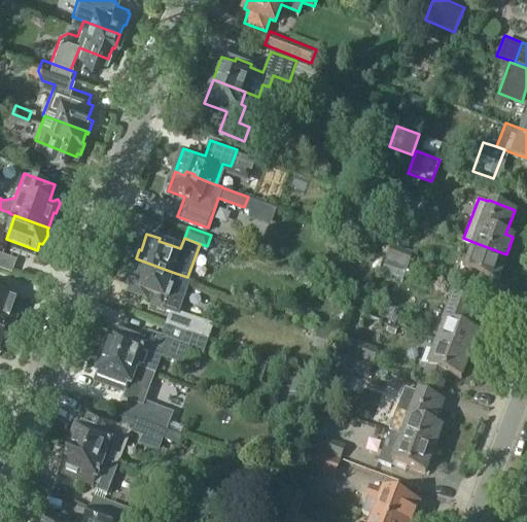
[(386,255),(408,264),(413,249),(391,241),(386,255)]
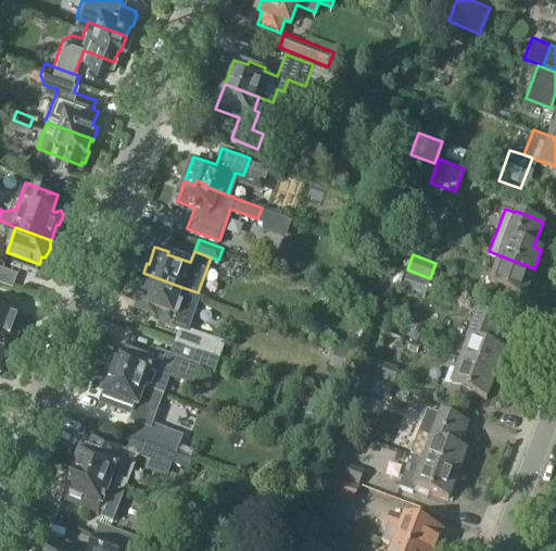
[(490,283),(523,296),(534,268),(500,255),(490,283)]
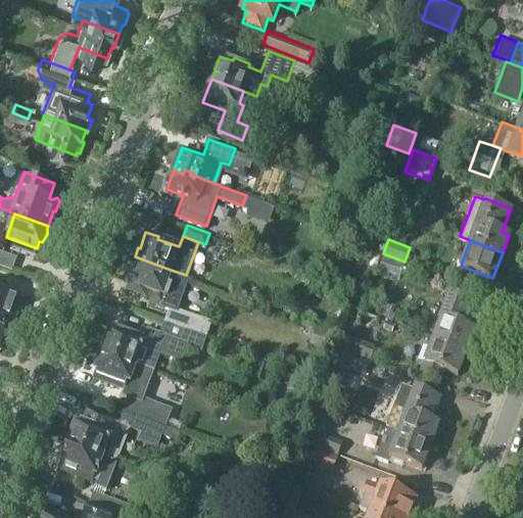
[(405,262),(383,253),(378,268),(399,275),(405,262)]
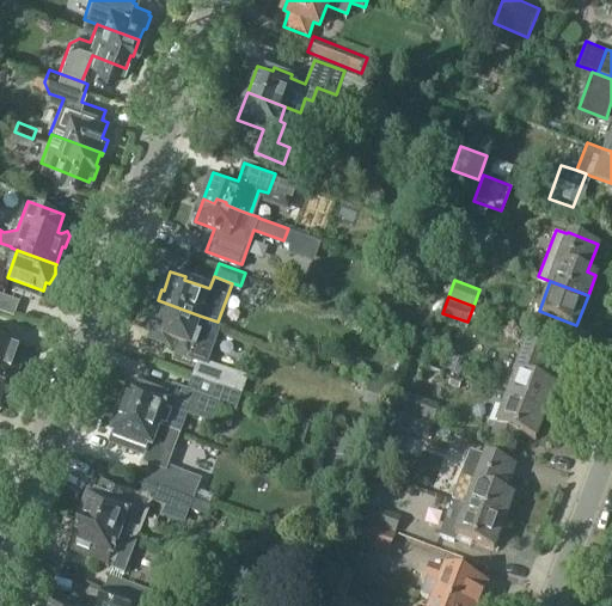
[(200,316),(158,300),(158,301),(161,303),(152,329),(181,338),(177,352),(200,359),(195,373),(242,389),(246,373),(209,361),(222,325),(225,326),(227,325),(200,316)]
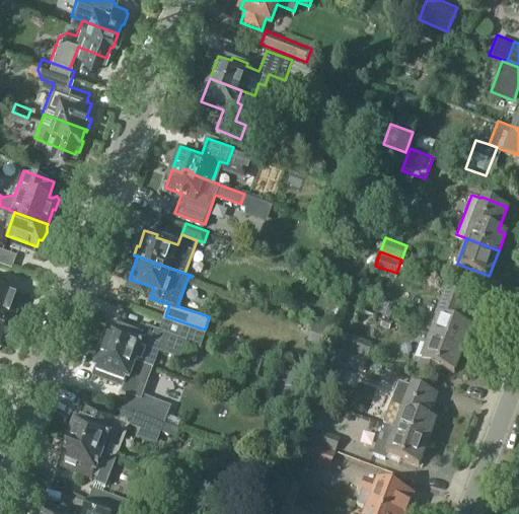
[(0,311),(10,315),(19,292),(6,288),(9,281),(0,278),(0,311)]
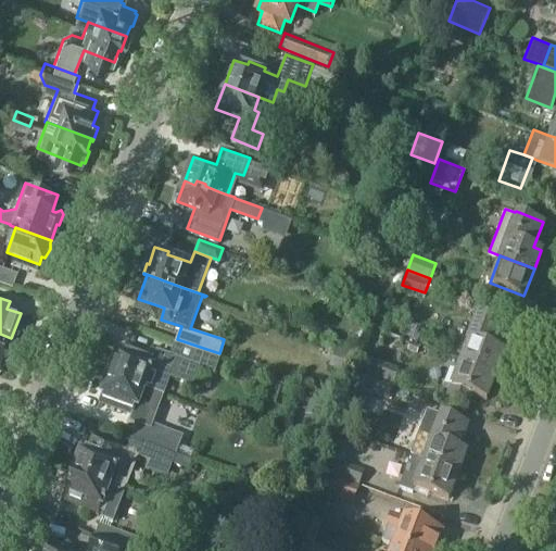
[(505,321),(479,311),(462,355),(496,368),(504,349),(495,346),(505,321)]
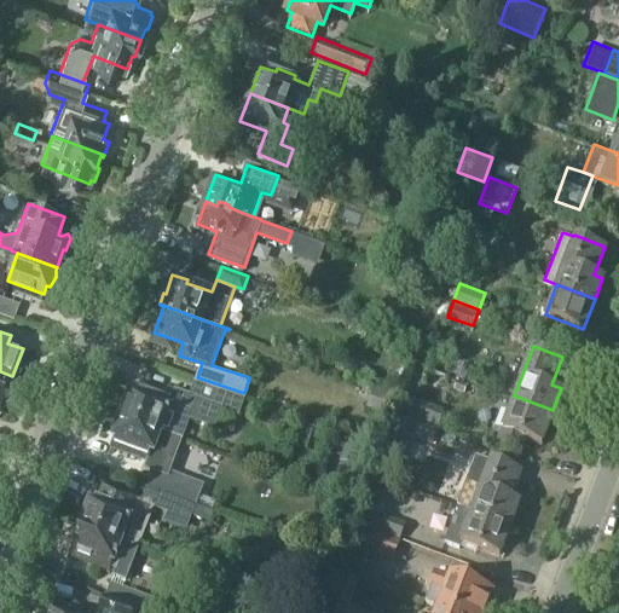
[(0,404),(1,405),(3,404),(9,404),(12,394),(7,391),(12,376),(0,371),(0,404)]
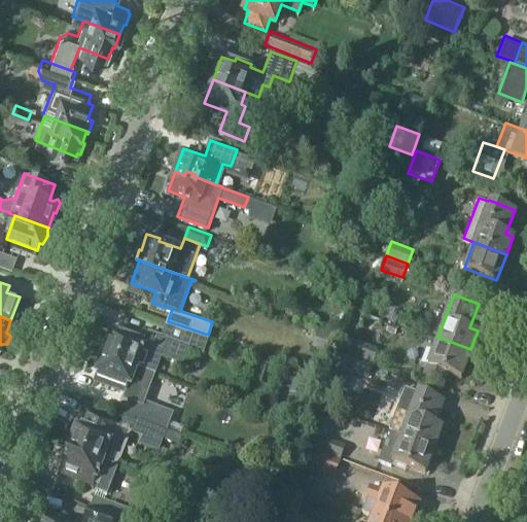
[(396,324),(388,320),(384,328),(393,333),(396,324)]
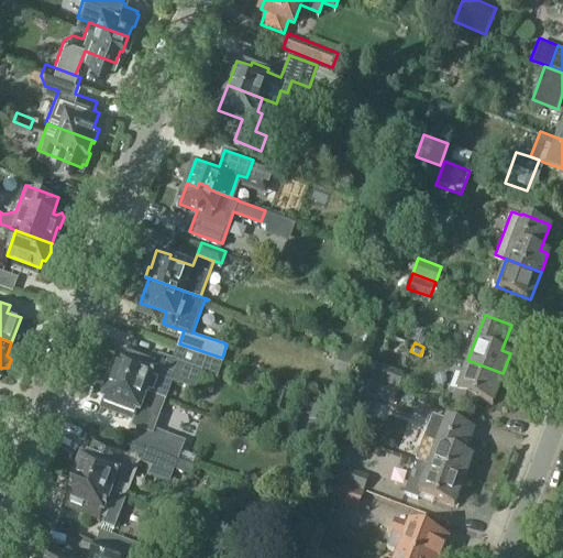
[(121,351),(112,376),(155,393),(164,395),(166,396),(173,380),(195,387),(201,370),(216,375),(222,358),(179,343),(175,357),(159,351),(155,363),(121,351)]
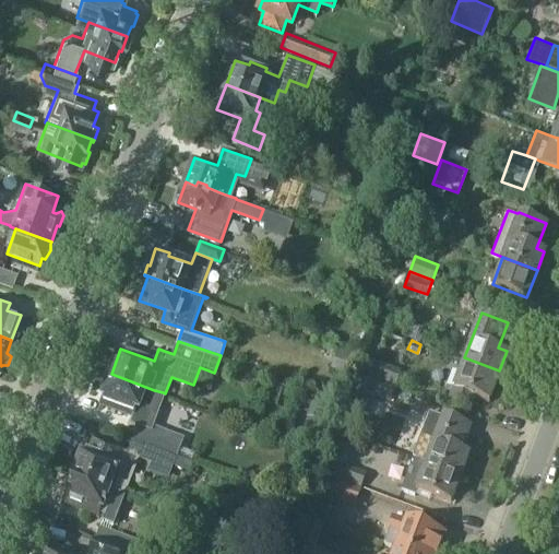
[(369,355),(364,370),(395,382),(401,367),(369,355)]
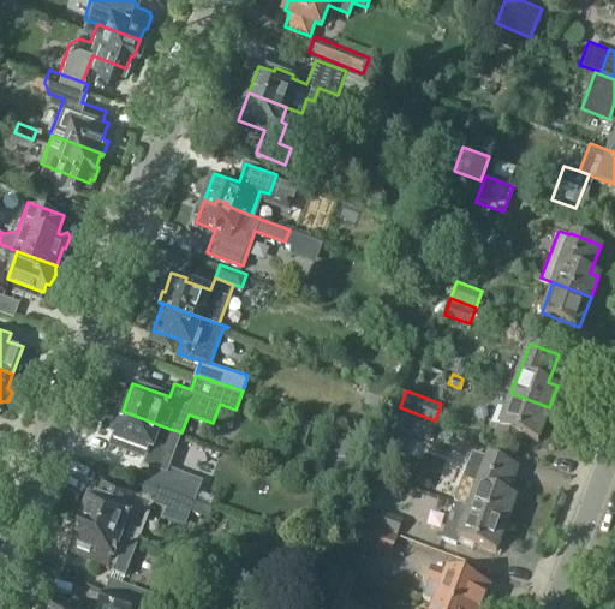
[(500,423),(495,434),(520,443),(525,433),(537,437),(549,407),(511,393),(500,423)]
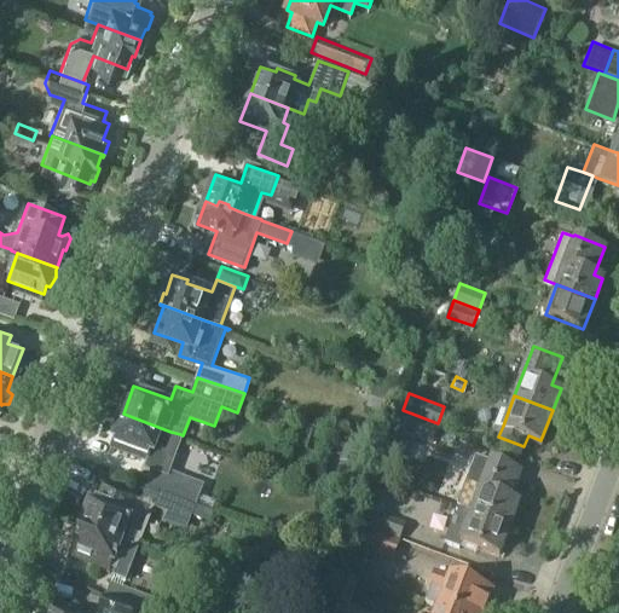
[(123,414),(113,441),(148,454),(143,466),(154,469),(156,463),(167,467),(180,434),(171,432),(123,414)]
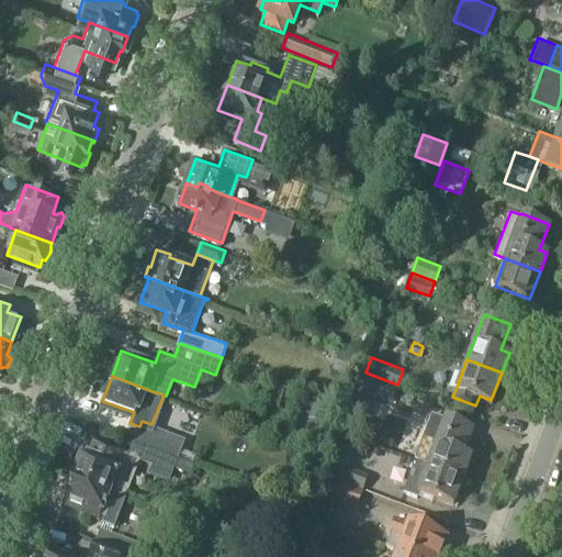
[(358,387),(352,403),(366,408),(371,392),(391,400),(396,386),(372,377),(368,390),(358,387)]
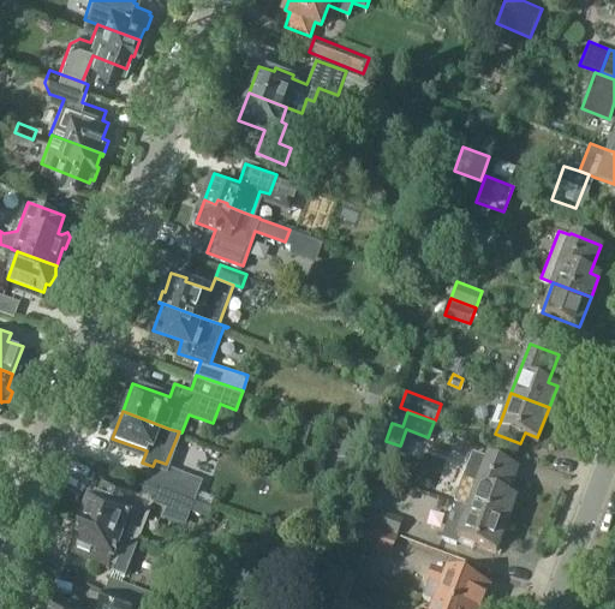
[(473,449),(454,499),(458,500),(470,505),(507,518),(515,497),(506,494),(517,466),(488,455),(473,449)]
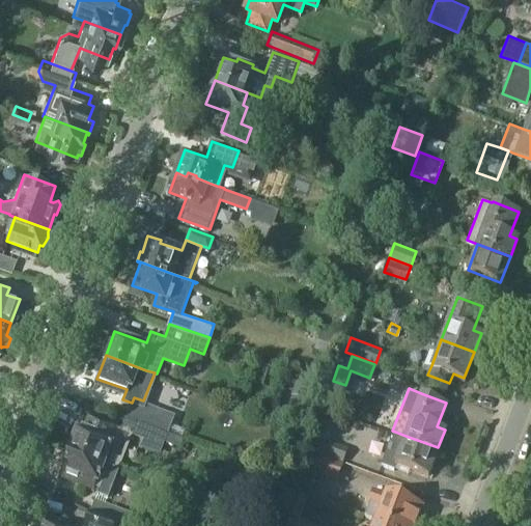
[(143,400),(134,397),(132,403),(127,415),(168,430),(174,413),(143,400)]
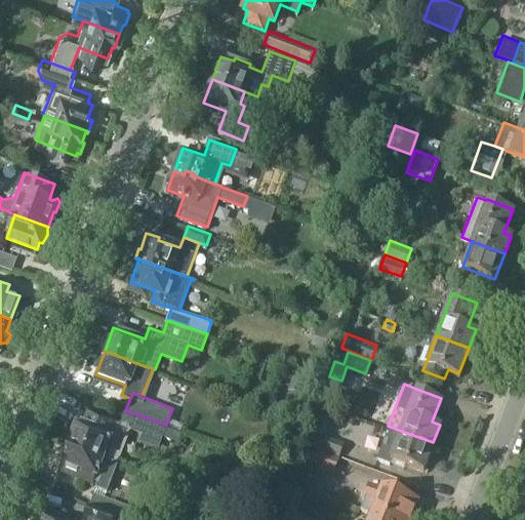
[(117,425),(115,421),(88,410),(83,422),(79,421),(70,443),(118,462),(131,427),(143,431),(139,439),(158,446),(163,434),(178,440),(182,431),(166,425),(125,410),(121,423),(117,425)]
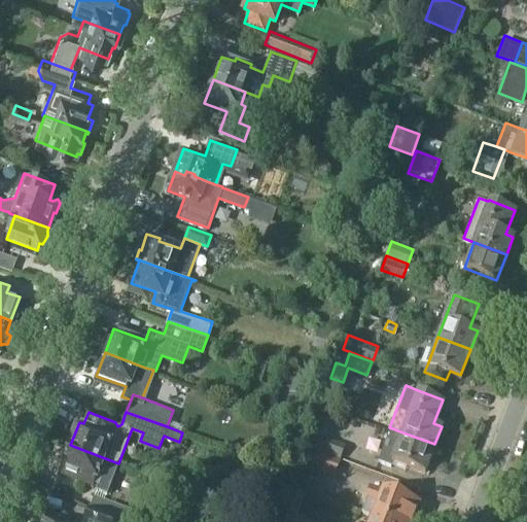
[(315,426),(309,444),(315,447),(341,455),(346,442),(327,435),(328,430),(315,426)]
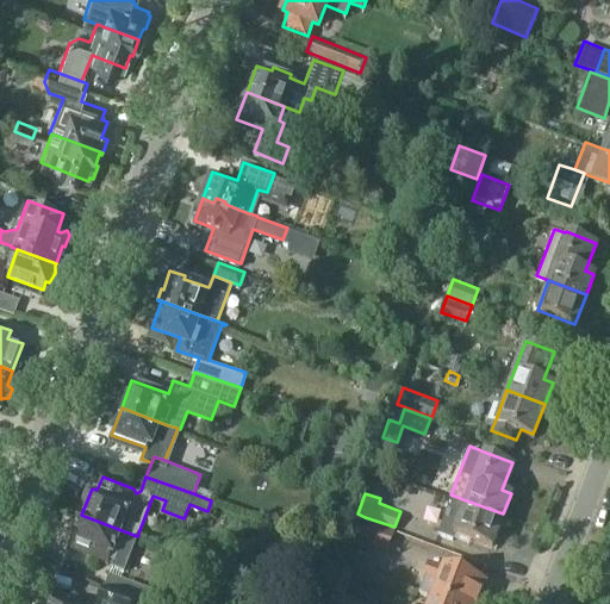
[(439,529),(453,535),(454,529),(491,543),(503,514),(466,500),(454,496),(449,506),(448,506),(439,529)]
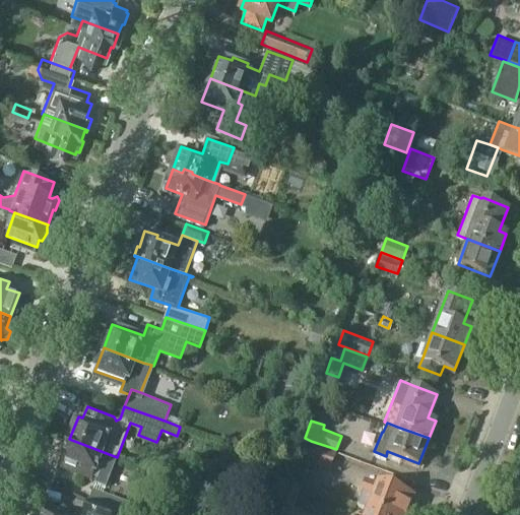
[(117,457),(69,439),(60,462),(98,476),(96,480),(107,485),(117,457)]
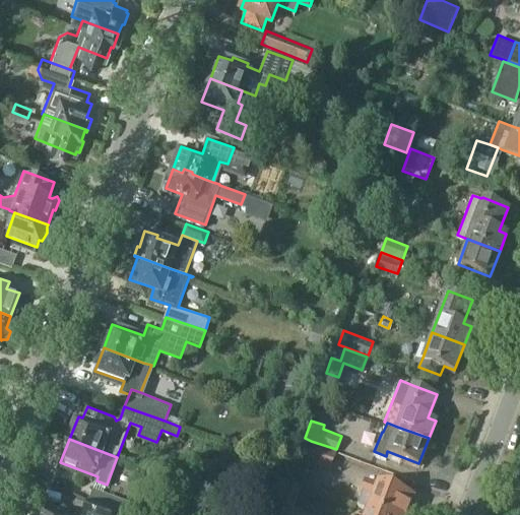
[(309,441),(303,456),(331,466),(336,451),(309,441)]
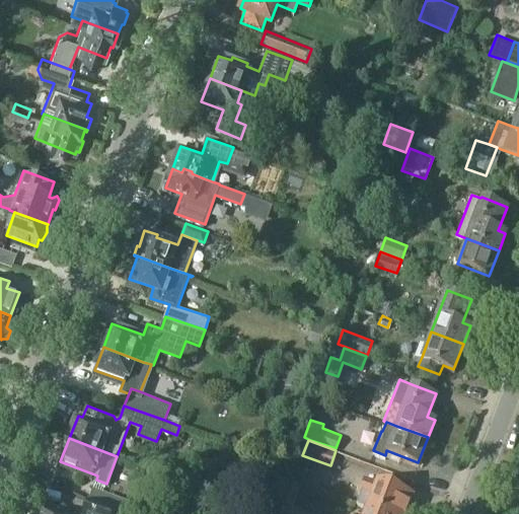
[(368,506),(390,513),(402,513),(412,493),(365,475),(361,488),(373,493),(368,506)]
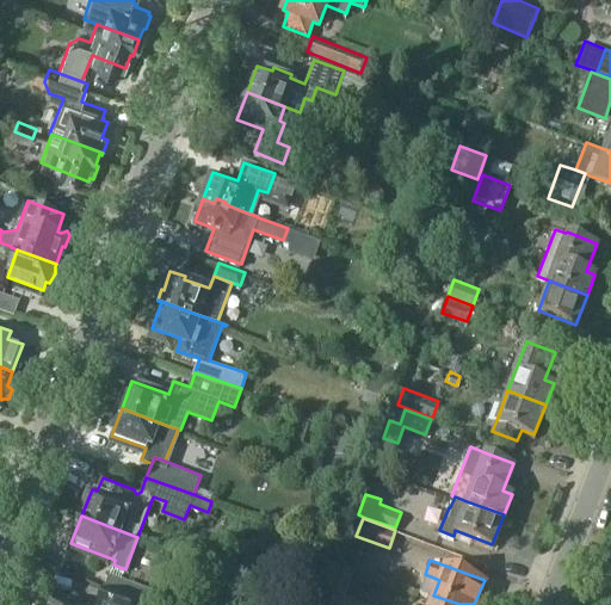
[(109,572),(104,585),(130,594),(136,597),(136,598),(154,604),(160,604),(165,592),(109,572)]
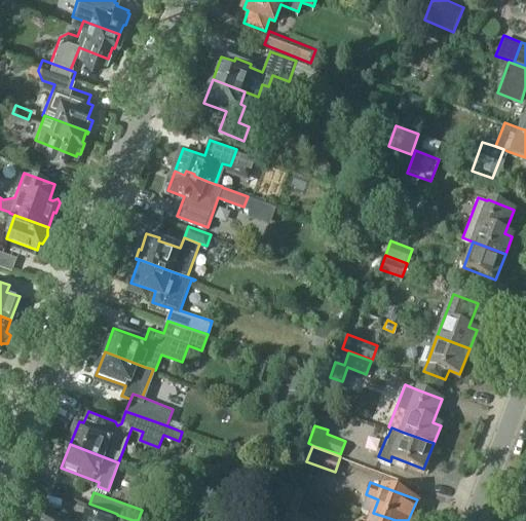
[(58,518),(44,513),(41,520),(114,520),(117,514),(112,512),(89,504),(83,520),(70,520),(59,517),(58,518)]
